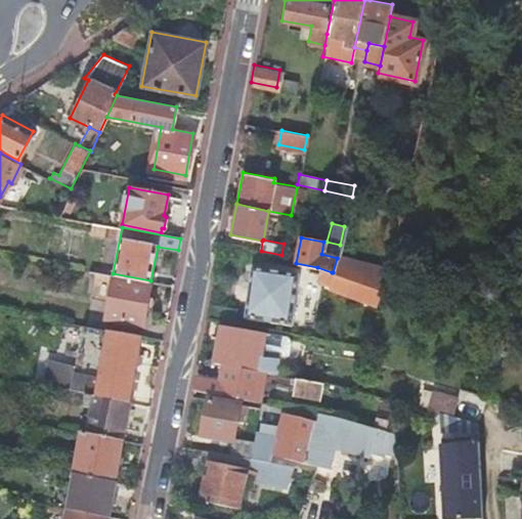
[(321,254),(337,258),(338,255),(340,245),(327,242),(323,241),(323,242),(321,254)]
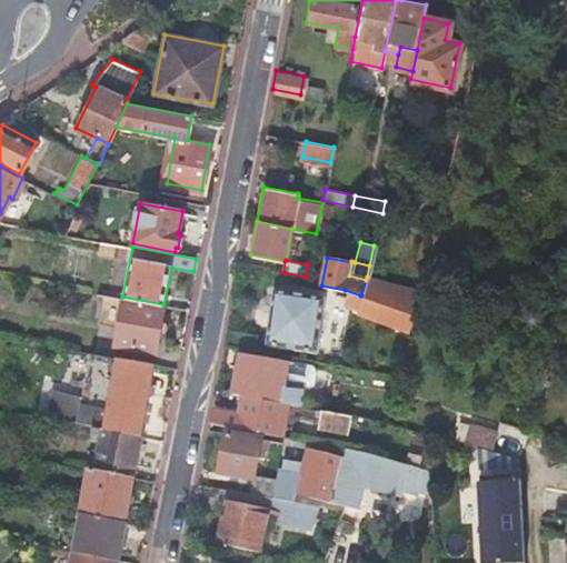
[(361,295),(416,314),(421,288),(367,277),(366,280),(361,295)]
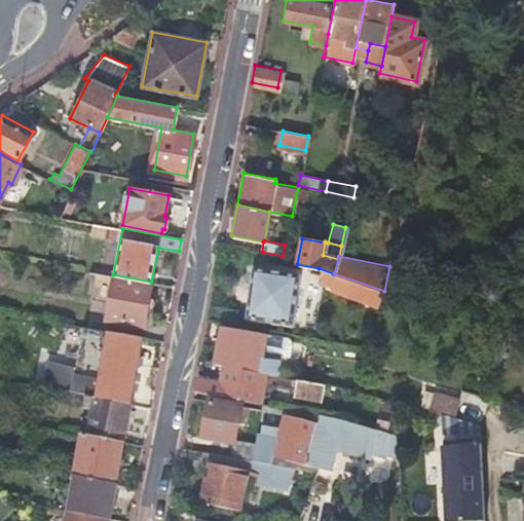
[(299,272),(250,266),(244,318),(293,325),(299,272)]
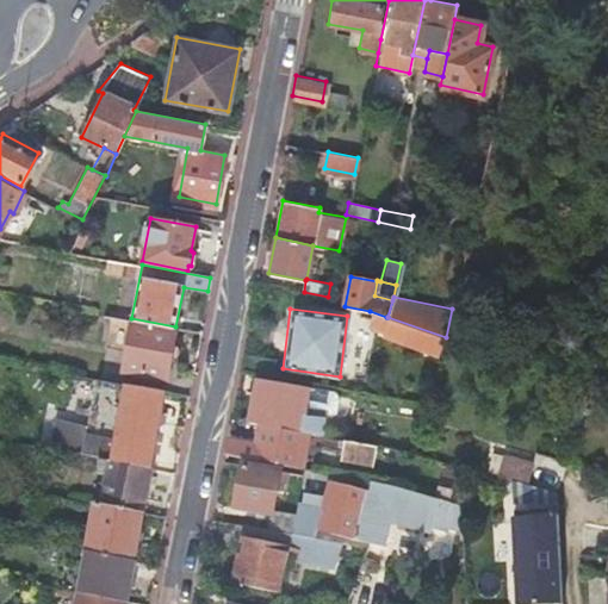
[(366,323),(382,328),(386,317),(370,311),(366,323)]
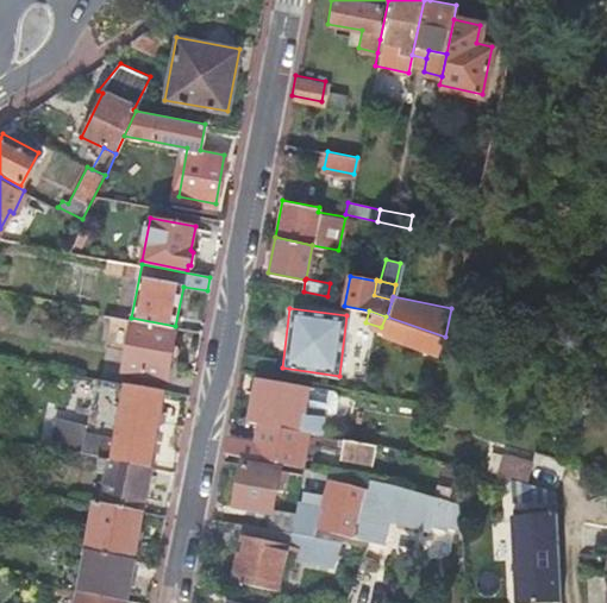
[(166,377),(175,326),(131,318),(110,314),(107,330),(127,334),(121,368),(166,377)]
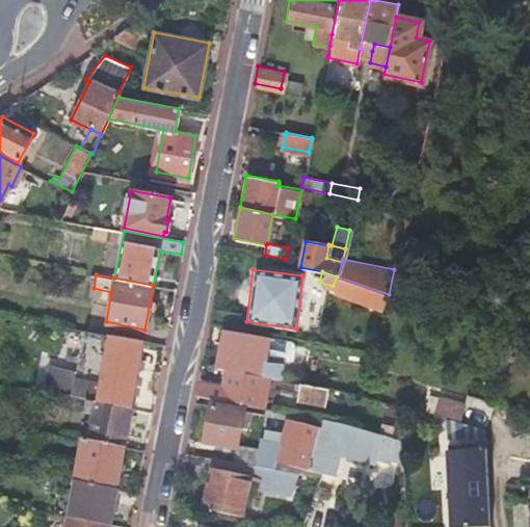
[(381,309),(389,294),(338,277),(337,277),(333,286),(332,291),(381,309)]
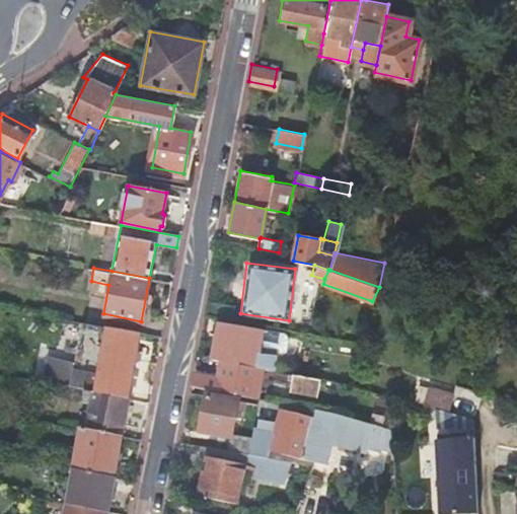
[(92,390),(128,396),(140,332),(105,325),(85,321),(81,320),(73,360),(47,355),(42,380),(68,385),(70,385),(92,390)]
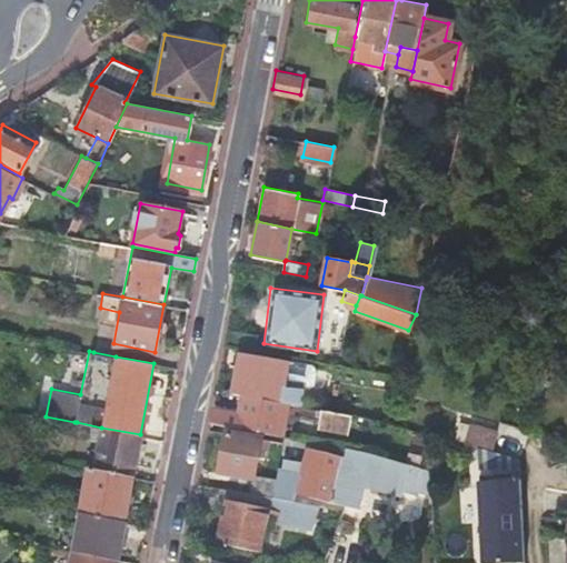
[(279,400),(286,401),(298,403),(299,403),(301,388),(282,384),(287,361),(238,352),(230,391),(279,400)]
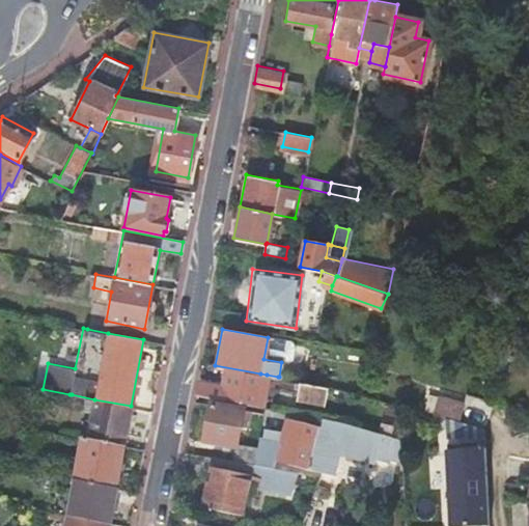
[(263,359),(281,362),(286,362),(291,359),(294,345),(289,340),(268,337),(263,359)]
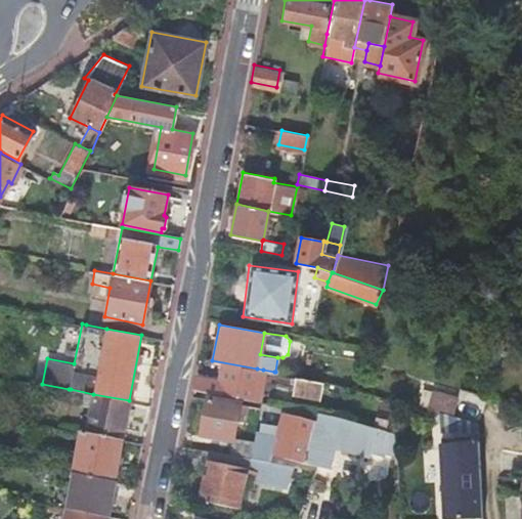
[(192,388),(257,400),(263,370),(257,369),(198,357),(196,372),(219,376),(219,381),(194,376),(192,388)]
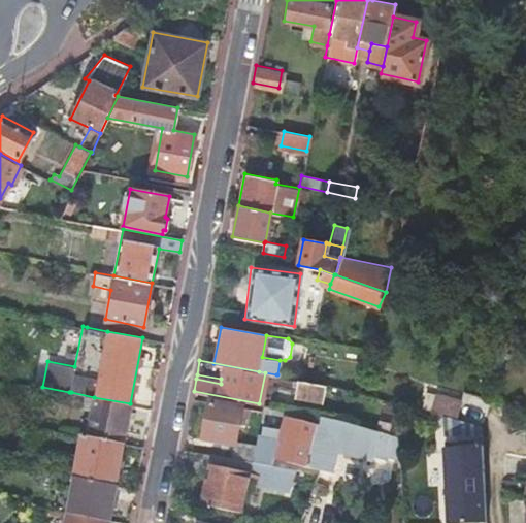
[(322,399),(325,384),(297,379),(294,395),(322,399)]
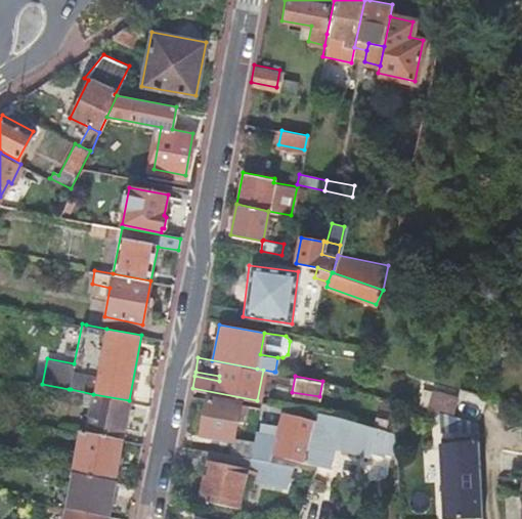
[(433,384),(428,402),(454,411),(461,392),(433,384)]
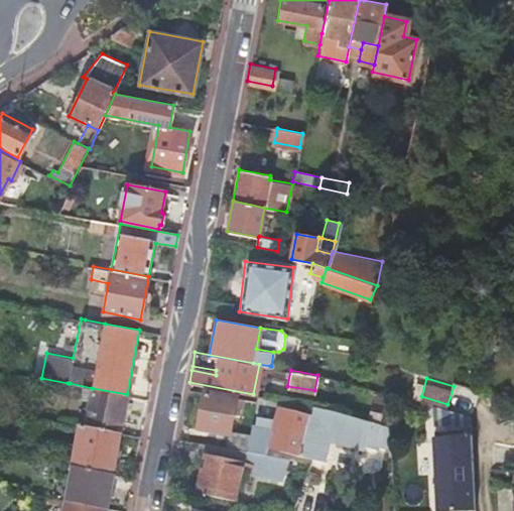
[(120,432),(138,436),(142,418),(123,415),(127,394),(92,388),(88,408),(84,407),(83,414),(87,414),(85,426),(120,432)]
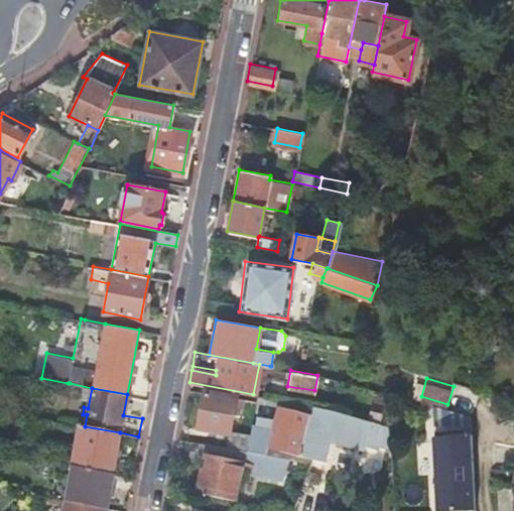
[(235,395),(204,390),(198,426),(228,432),(229,432),(235,395)]
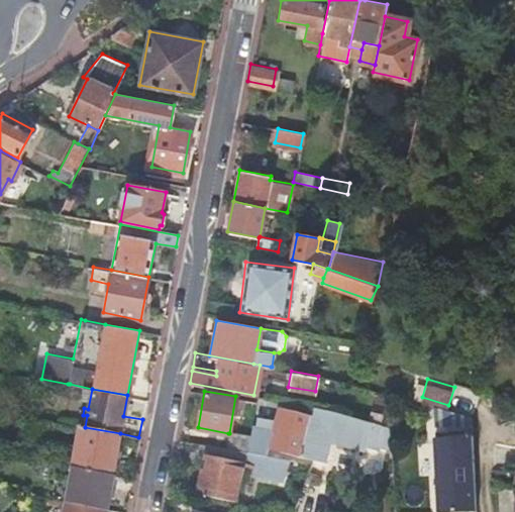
[(252,451),(266,454),(268,445),(302,454),(312,415),(277,406),(272,431),(249,427),(248,437),(245,450),(252,451)]
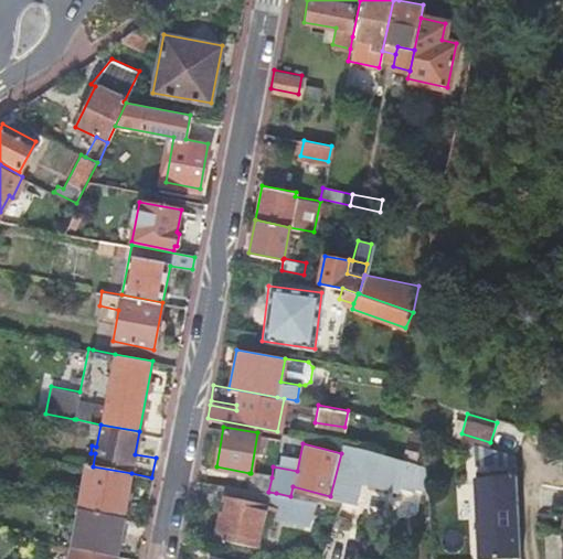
[(418,490),(425,463),(376,451),(371,472),(392,477),(391,482),(418,490)]
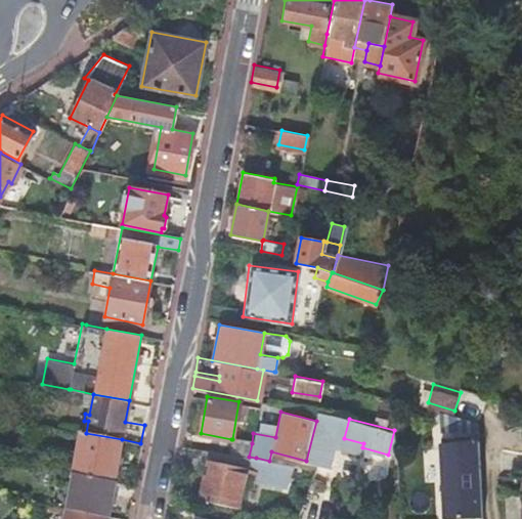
[(86,433),(80,432),(73,472),(115,480),(122,439),(86,433)]
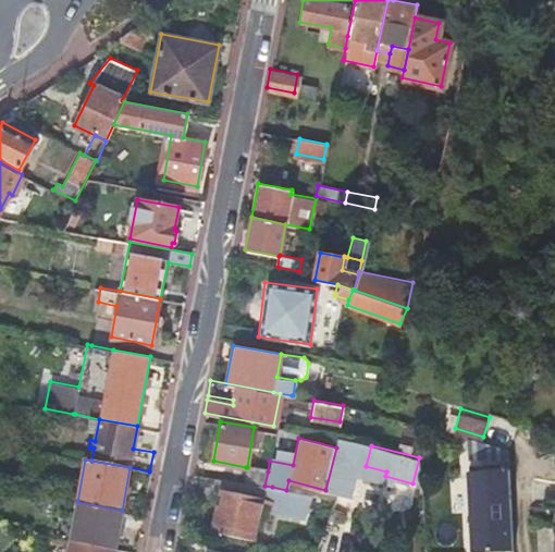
[(264,486),(268,471),(247,467),(246,467),(243,481),(264,486)]
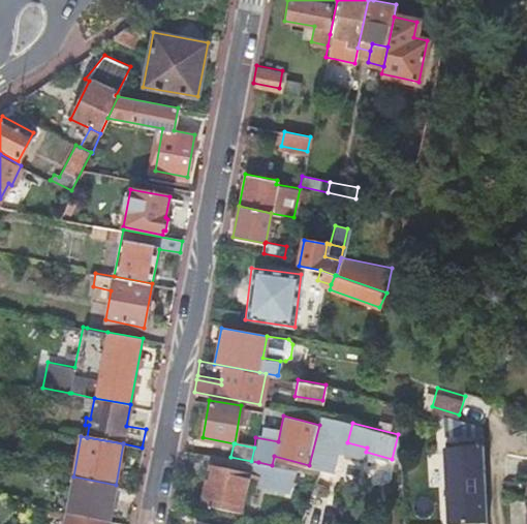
[(447,523),(486,522),(483,444),(444,447),(447,523)]
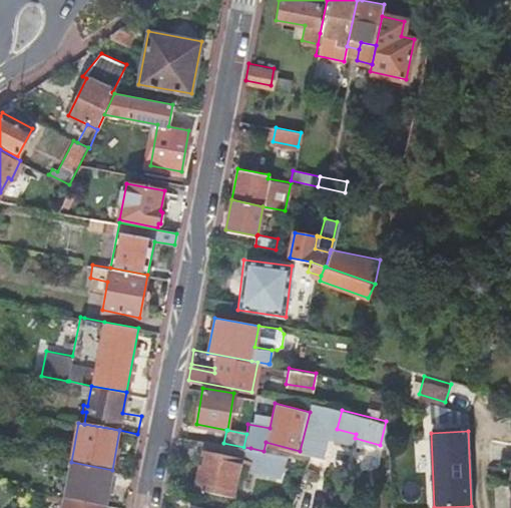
[(246,469),(250,448),(243,447),(223,443),(203,440),(193,488),(233,496),(239,467),(246,469)]
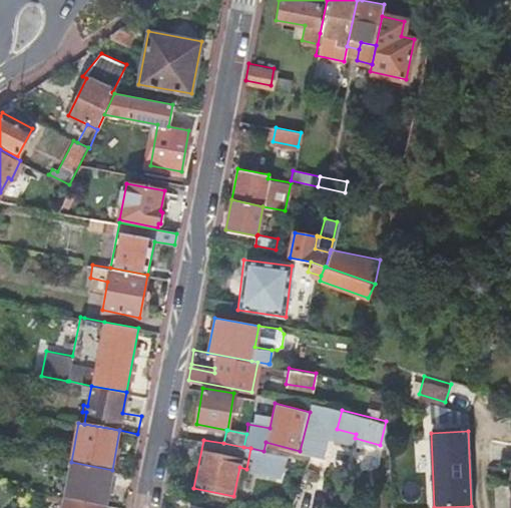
[(112,470),(71,462),(65,496),(105,504),(112,470)]
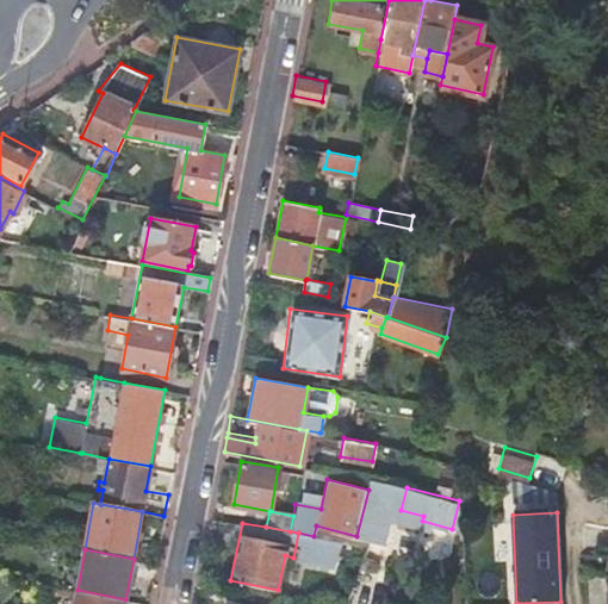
[(124,603),(125,599),(78,590),(75,603),(124,603)]
